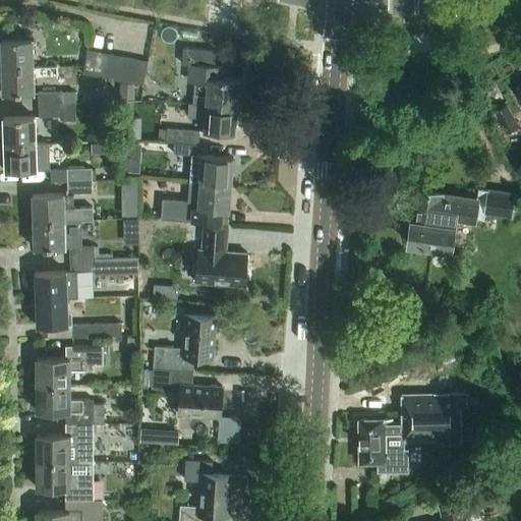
[(0,41),(1,67),(33,66),(32,40),(0,41)]
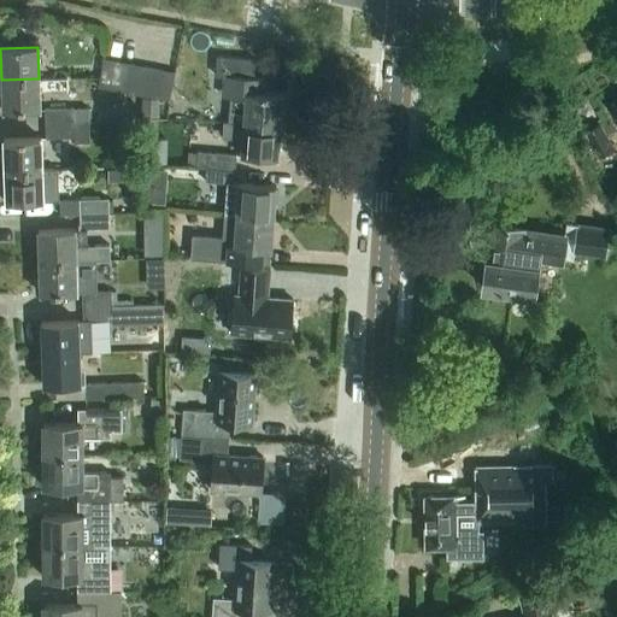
[(98,86),(112,88),(118,60),(104,57),(98,86)]
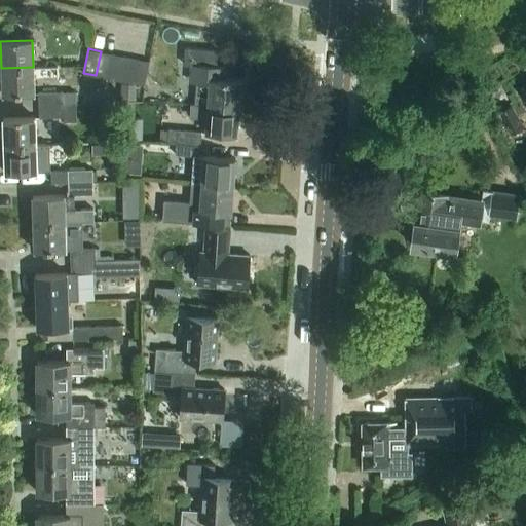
[(185,48),(184,65),(190,66),(198,67),(197,80),(195,105),(239,108),(241,81),(226,80),(227,68),(217,67),(218,51),(185,48)]
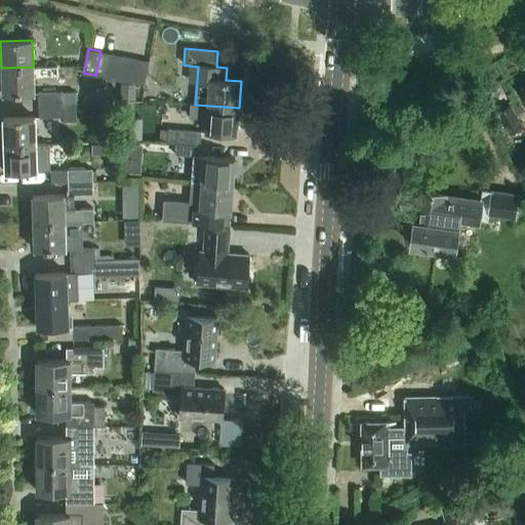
[(95,75),(107,78),(112,53),(101,51),(95,75)]
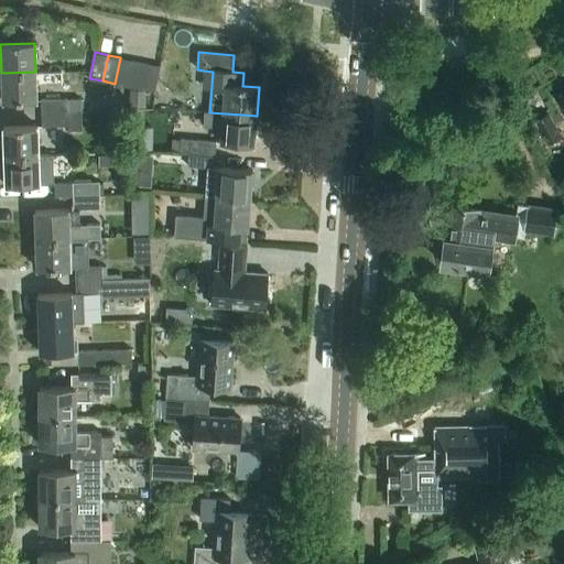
[(120,57),(115,84),(128,86),(133,61),(120,57)]
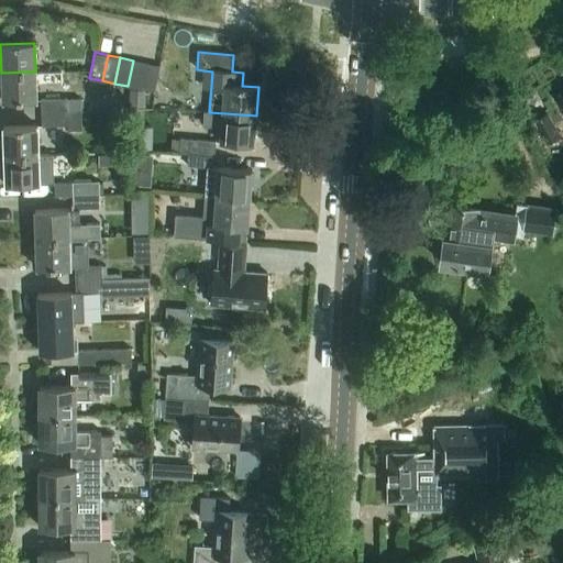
[(128,86),(140,88),(145,63),(133,61),(128,86)]
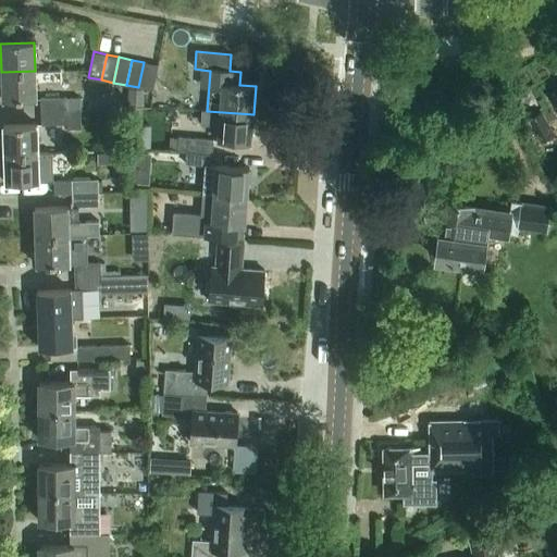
[(138,87),(151,90),(157,64),(144,62),(138,87)]
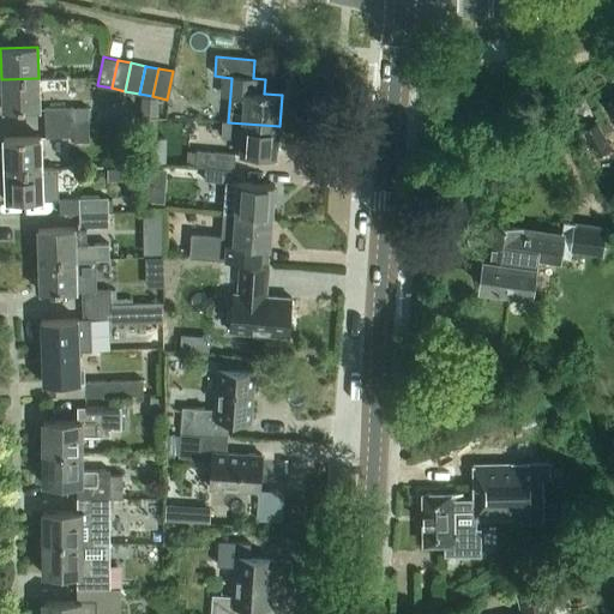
[(38,78),(1,79),(2,112),(38,110),(38,78)]
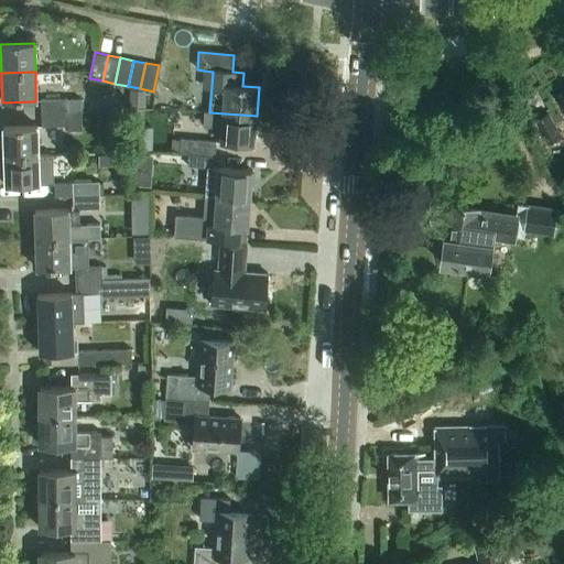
[(129,90),(128,107),(143,108),(145,91),(129,90)]
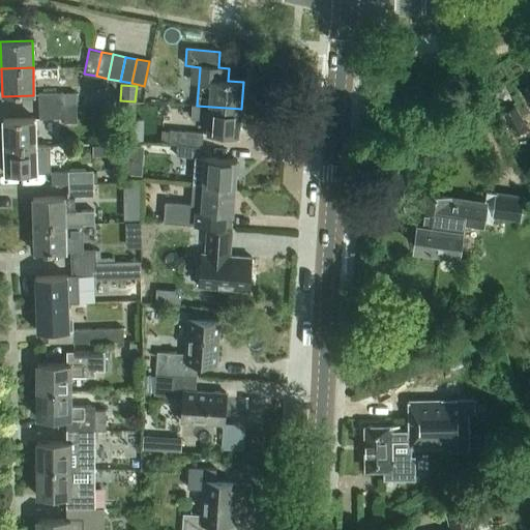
[(38,92),(38,108),(76,106),(76,92),(38,92)]
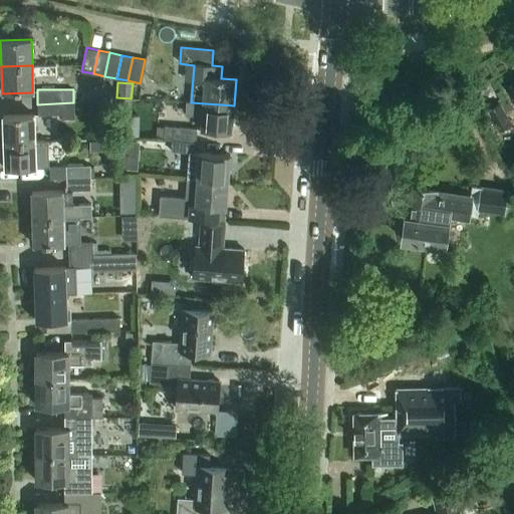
[(73,102),(37,104),(38,113),(62,113),(62,117),(74,117),(74,112),(81,112),(81,104),(73,104),(73,102)]
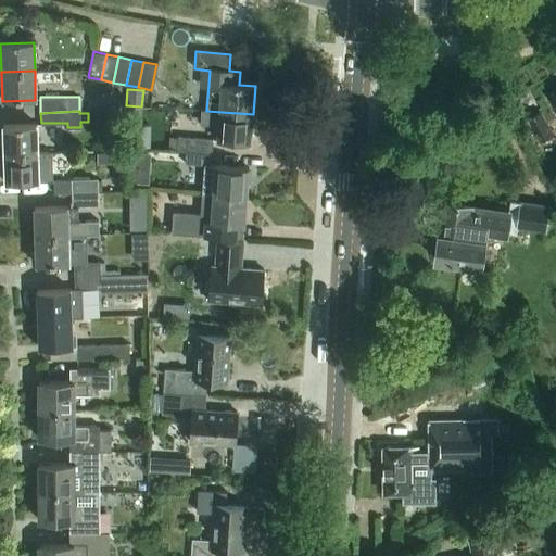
[(201,111),(200,123),(218,124),(217,140),(251,142),(253,114),(206,111),(201,111)]
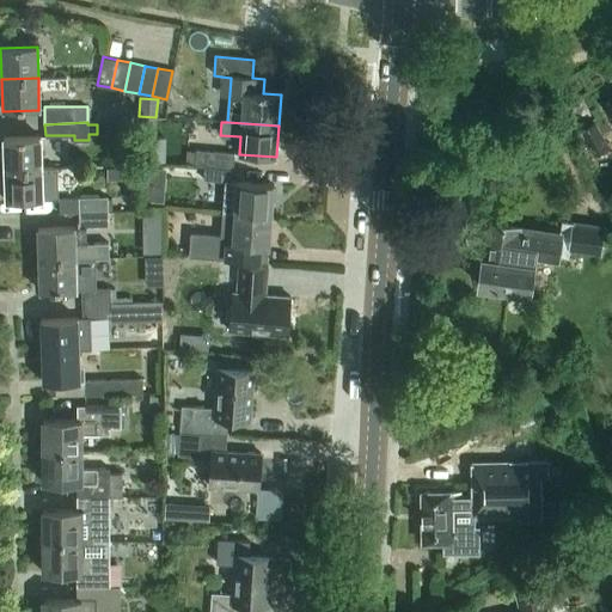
[(610,146),(595,124),(579,136),(594,158),(610,146)]
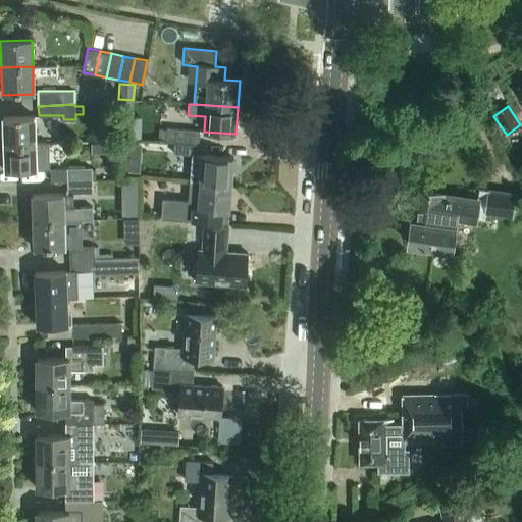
[(3,119),(4,146),(36,145),(35,118),(3,119)]
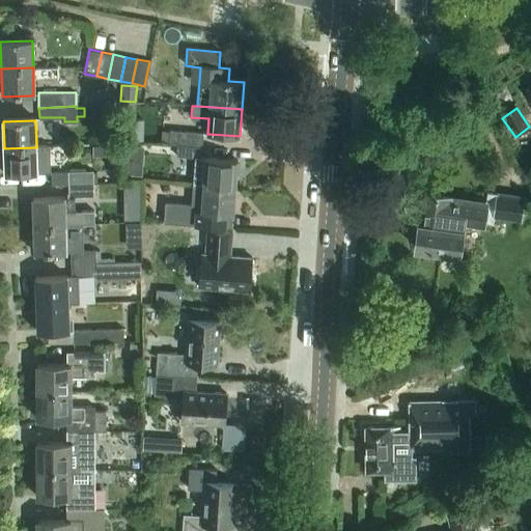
[(177,144),(201,146),(202,132),(170,129),(169,143),(172,143),(172,144),(177,144)]
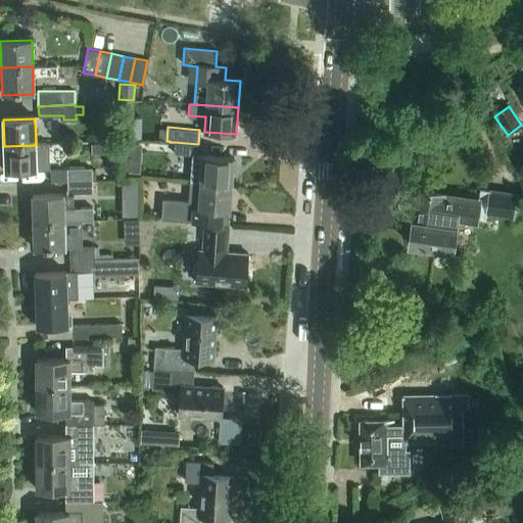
[(124,141),(123,170),(140,171),(142,142),(124,141)]
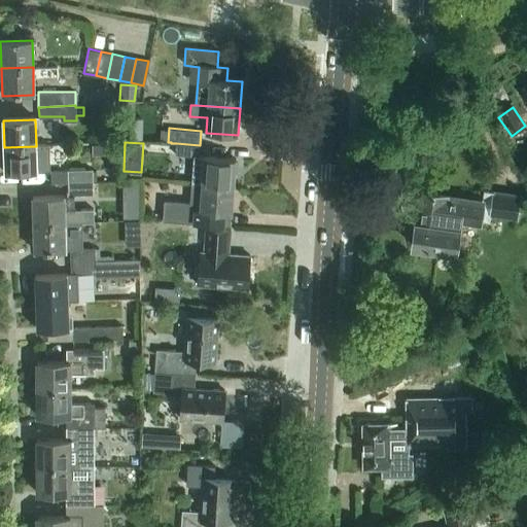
[(200,145),(176,143),(175,154),(199,156),(200,145)]
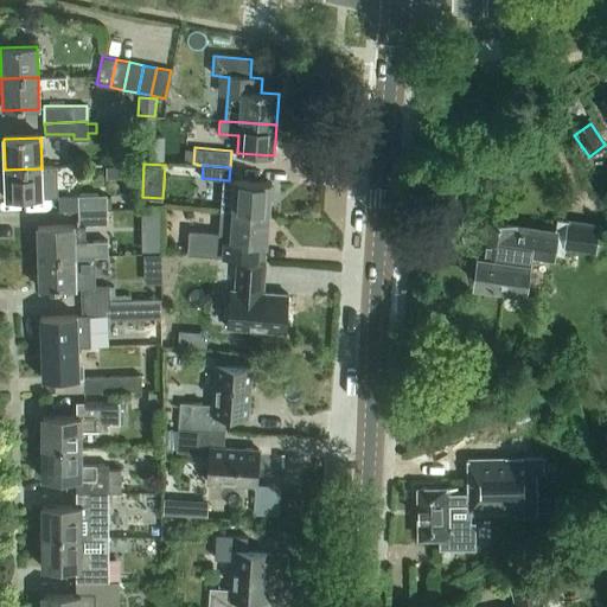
[(57,167),(42,168),(5,170),(6,200),(43,199),(58,199),(57,167)]
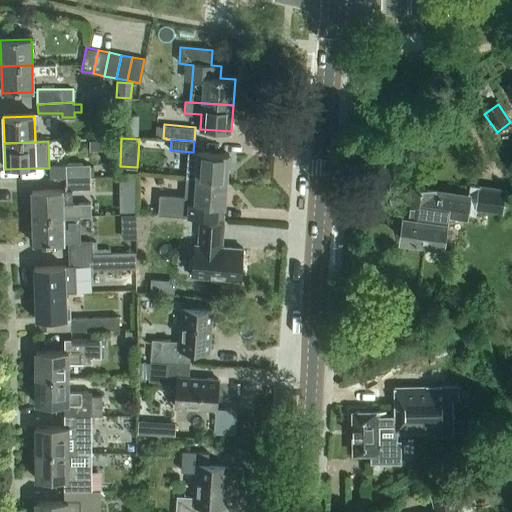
[(101,141),(89,142),(90,151),(102,151),(101,141)]
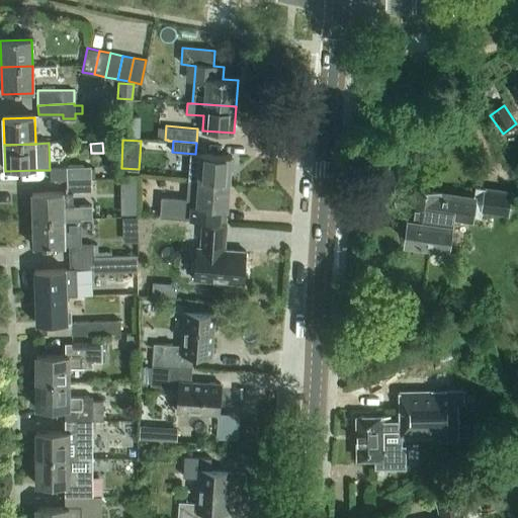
[(191,154),(189,180),(230,183),(232,157),(191,154)]
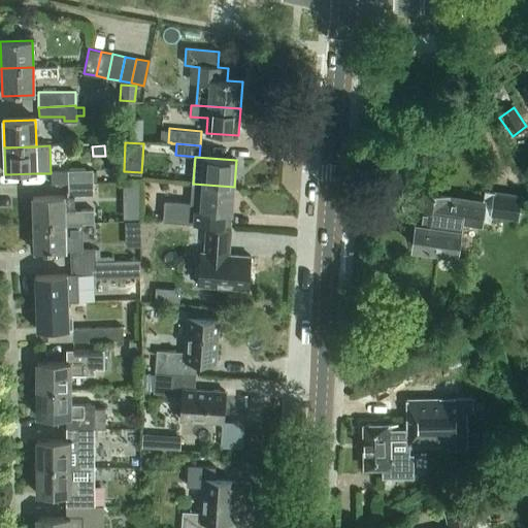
[(68,171),(68,185),(94,184),(93,169),(68,171)]
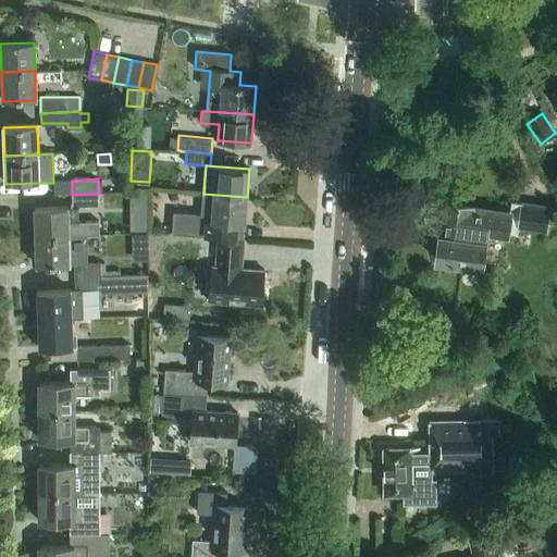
[(99,194),(72,195),(73,206),(99,205),(99,194)]
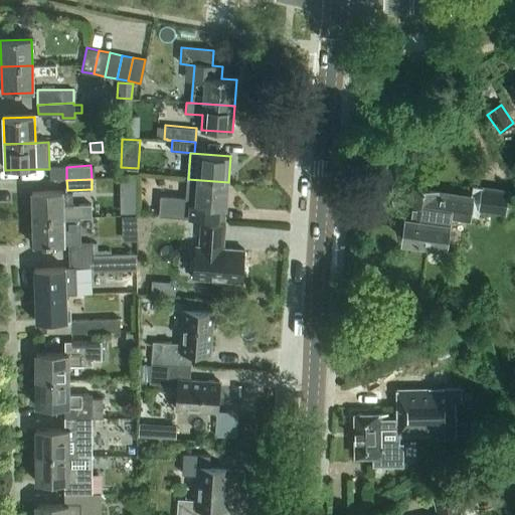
[(228,182),(188,179),(187,199),(161,197),(159,216),(219,220),(220,208),(226,208),(228,182)]
